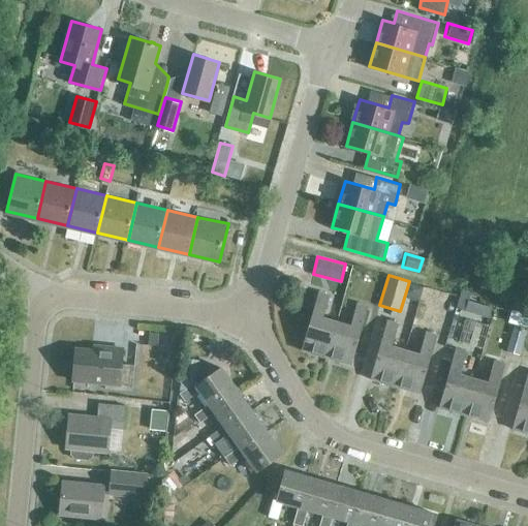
[(325,356),(336,319),(321,315),(329,294),(317,290),(301,348),(325,356)]
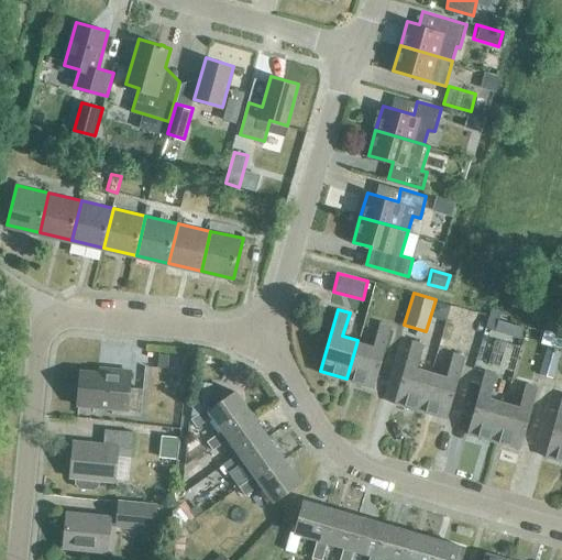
[(524,335),(528,324),(505,316),(500,326),(524,335)]
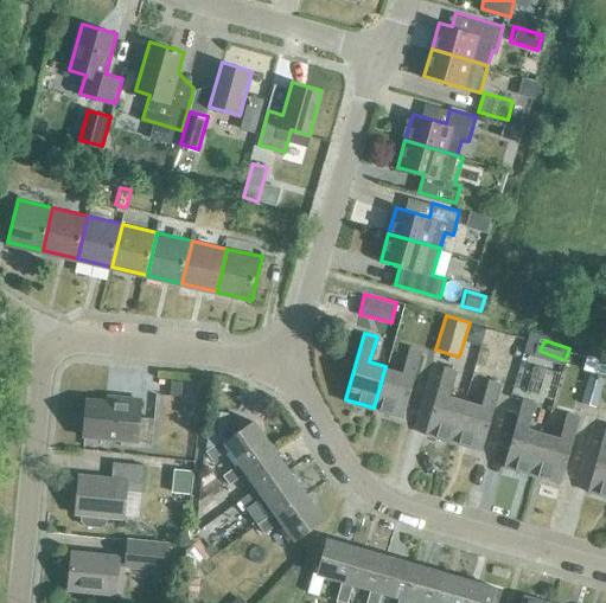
[(386,366),(374,408),(402,416),(421,348),(409,345),(401,371),(386,366)]
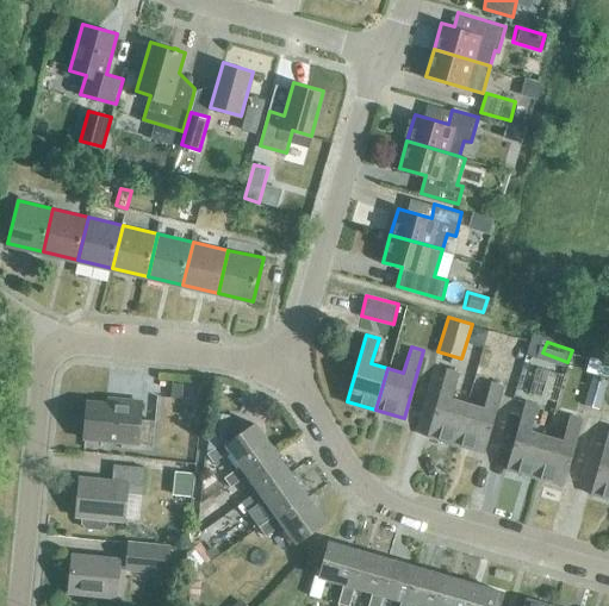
[(607,381),(608,375),(608,360),(590,355),(585,370),(592,372),(584,404),(600,407),(607,381)]
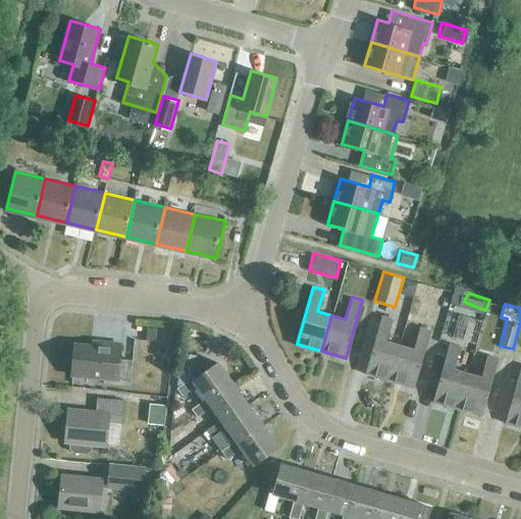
[(389,379),(400,344),(386,340),(393,318),(381,315),(365,372),(389,379)]
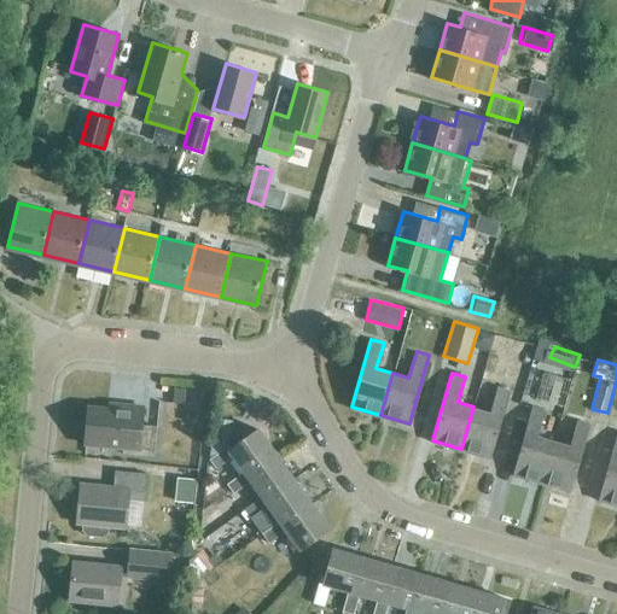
[(473,407),(461,449),(490,457),(511,390),(498,385),(490,411),(473,407)]
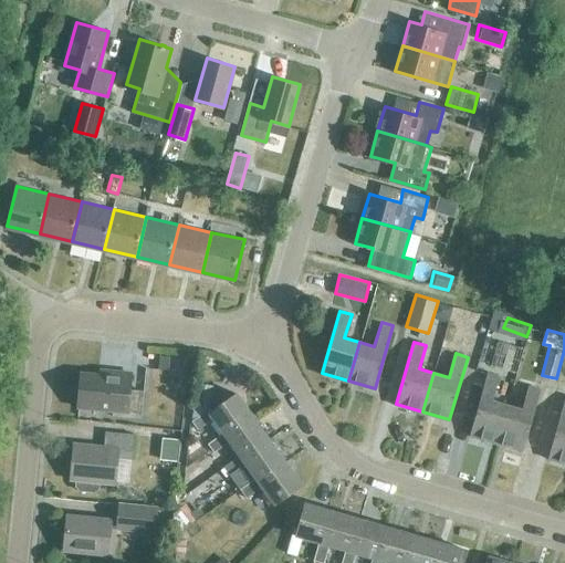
[(131,391),(132,373),(110,371),(108,376),(82,373),(80,406),(115,409),(115,414),(143,417),(145,392),(131,391)]
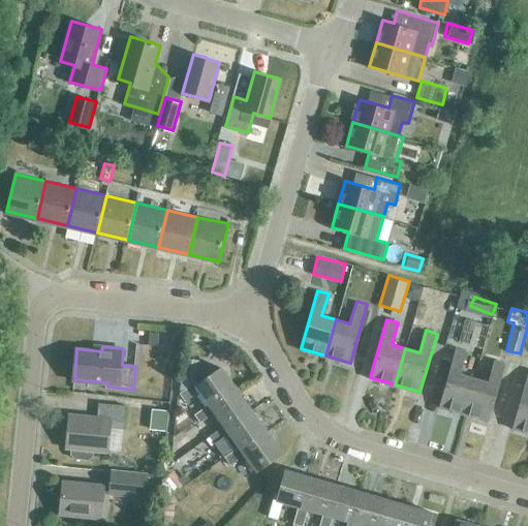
[(464,413),(474,377),(460,373),(466,351),(456,348),(439,406),(464,413)]
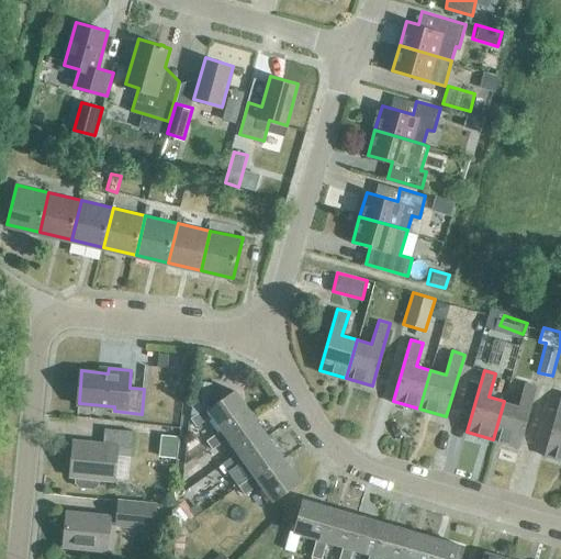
[(225,434),(254,413),(237,390),(210,411),(208,407),(208,405),(212,382),(197,379),(190,417),(191,417),(192,420),(198,427),(213,416),(223,431),(225,434)]
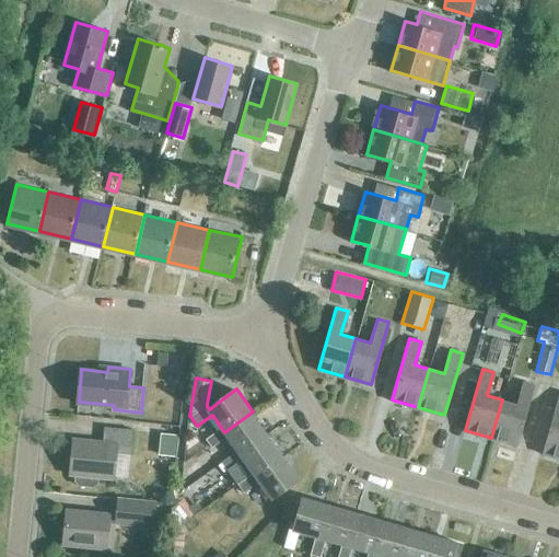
[(502,399),(491,438),(516,445),(534,384),(523,381),(516,404),(502,399)]
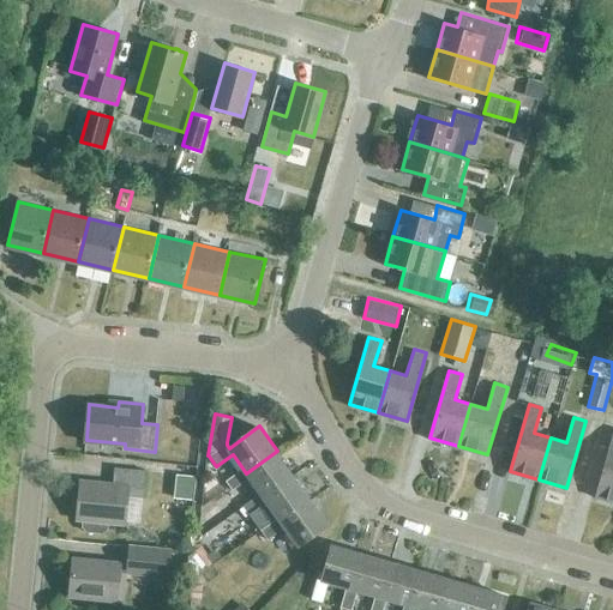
[(612,436),(595,496),(612,501),(612,436)]
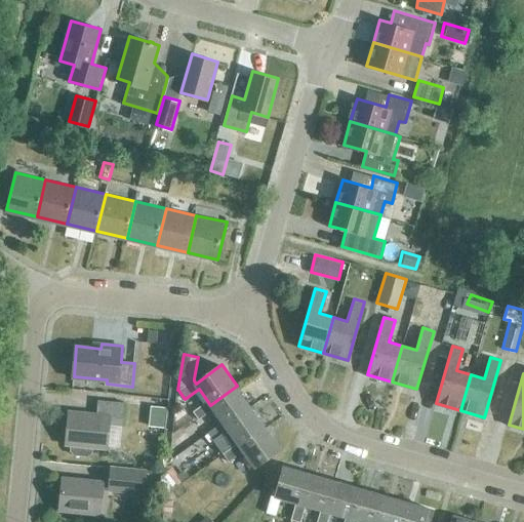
[(226,426),(251,407),(237,386),(210,405),(208,402),(195,412),(200,420),(214,410),(224,423),(226,426)]
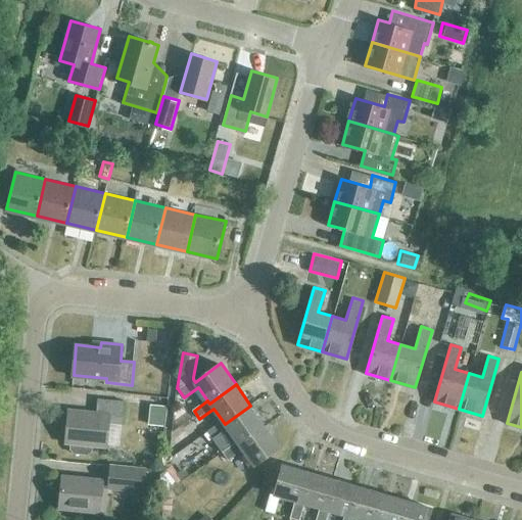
[(124,424),(126,400),(99,397),(97,411),(70,409),(66,441),(72,441),(72,447),(75,452),(89,453),(93,450),(93,443),(107,445),(109,422),(124,424)]
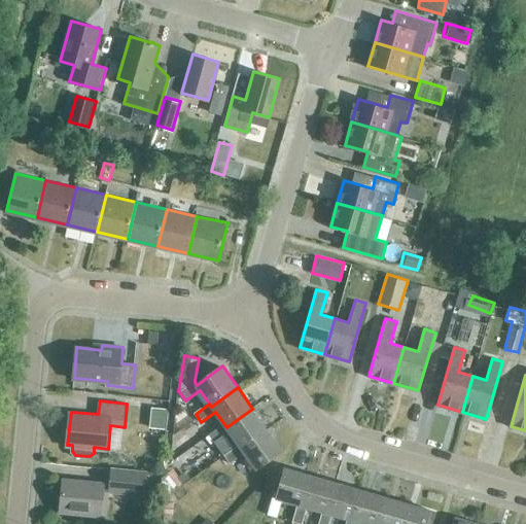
[(152,426),(166,427),(168,408),(154,407),(152,426)]
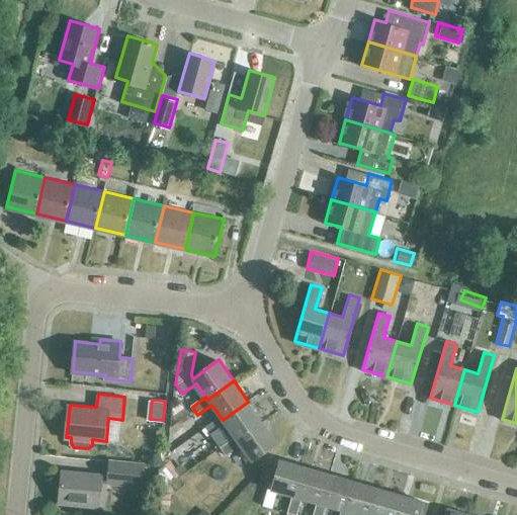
[(237,441),(263,423),(248,402),(223,420),(221,417),(206,427),(212,435),(226,425),(236,438),(237,441)]
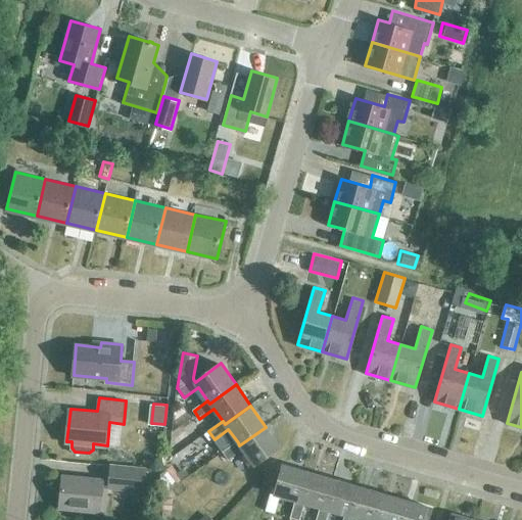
[(239,445),(238,442),(224,453),(229,461),(243,451),(255,467),(281,448),(266,427),(239,445)]
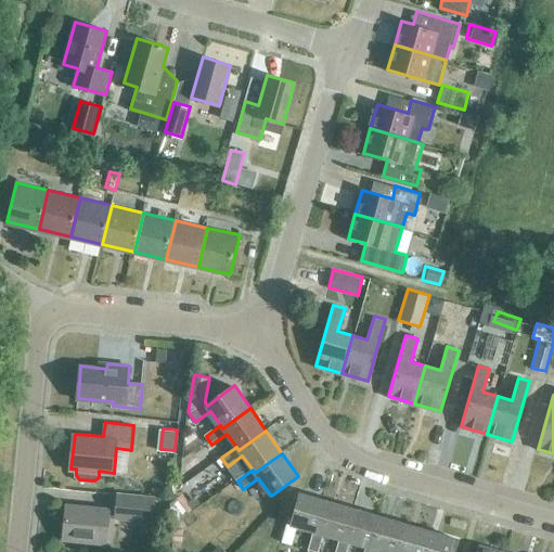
[(153,523),(155,495),(116,490),(114,518),(153,523)]
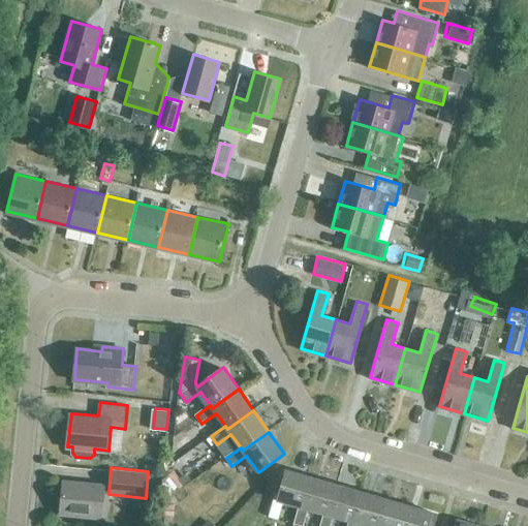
[(187,484),(177,470),(165,478),(176,492),(187,484)]
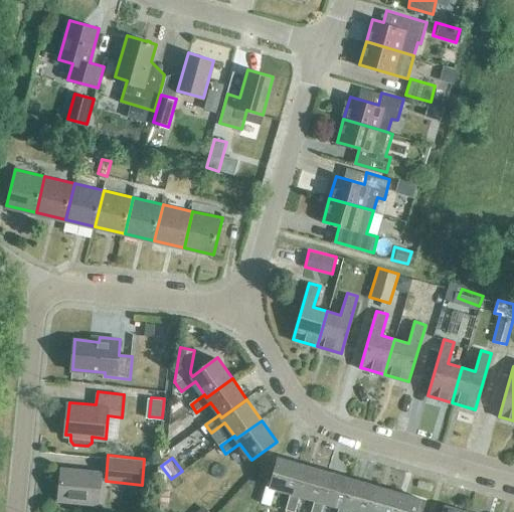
[(296,495),(303,465),(279,458),(270,487),(268,486),(263,503),(272,506),(276,490),(292,494),(296,495)]
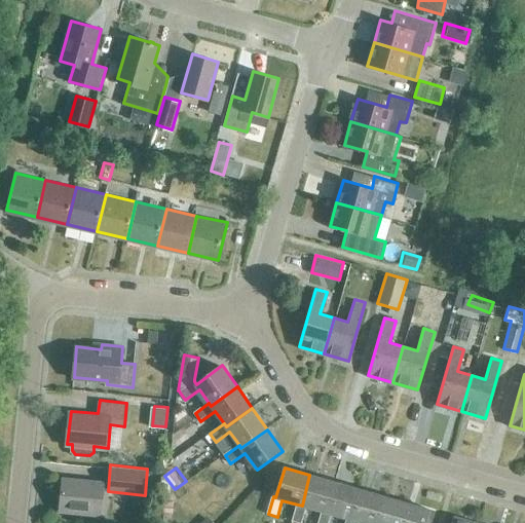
[(327,513),(334,482),(309,475),(302,506),(298,505),(293,521),(300,522),(302,522),(306,508),(323,512),(327,513)]
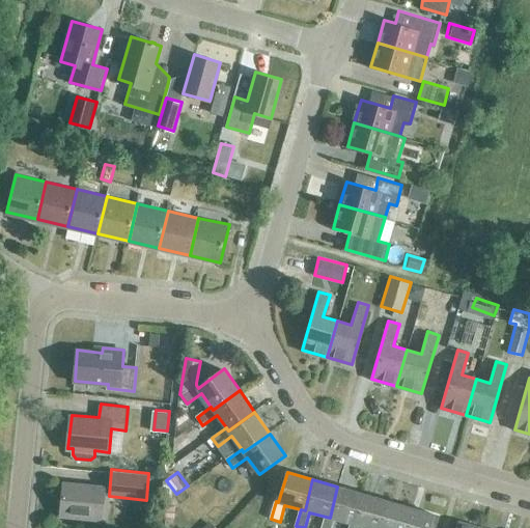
[(102,520),(105,485),(64,481),(61,516),(102,520)]
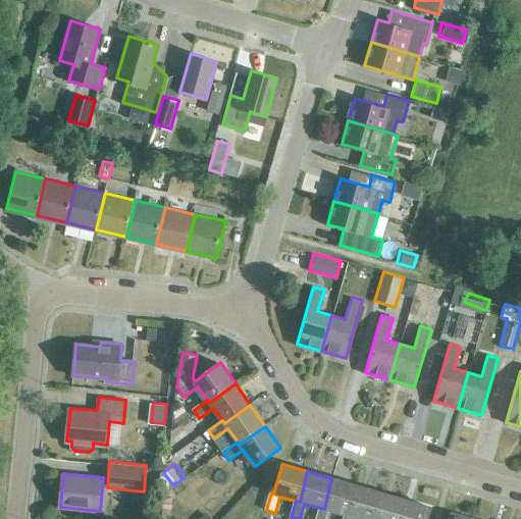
[(349,516),(357,485),(331,478),(324,509),(320,508),(317,518),(326,518),(329,511),(345,515),(349,516)]
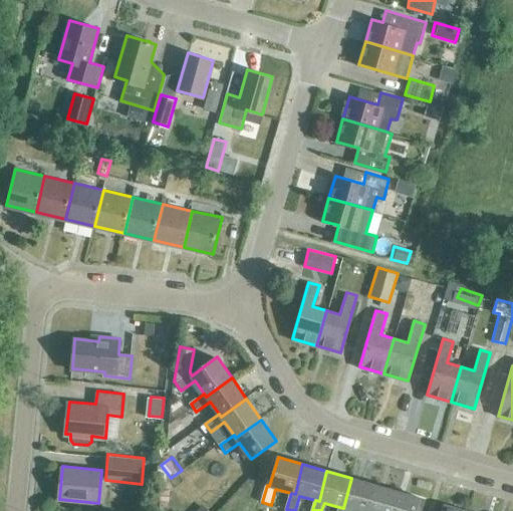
[(368,510),(375,485),(351,478),(343,508),(339,507),(337,510),(347,510),(348,509),(354,510),(368,510)]
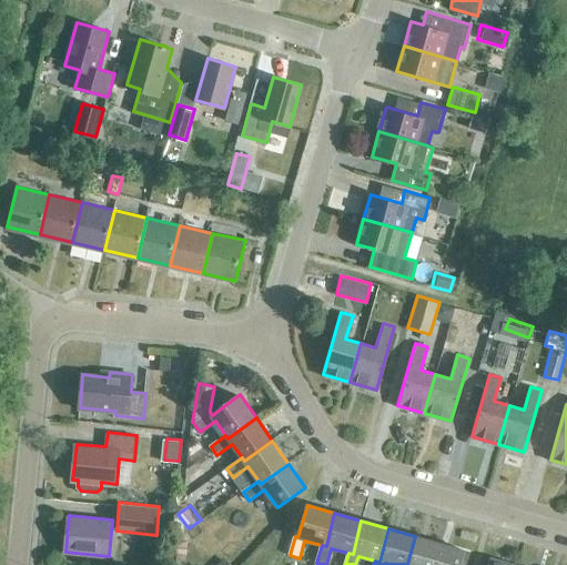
[(436,564),(443,544),(415,536),(407,564),(436,564)]
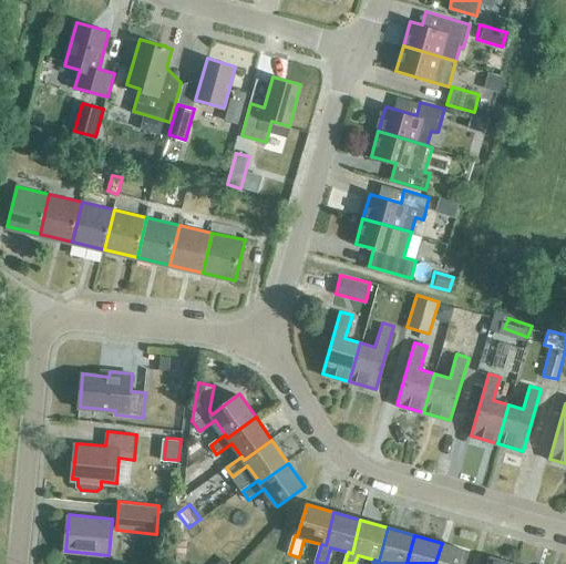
[(175,539),(174,550),(186,550),(186,539),(175,539)]
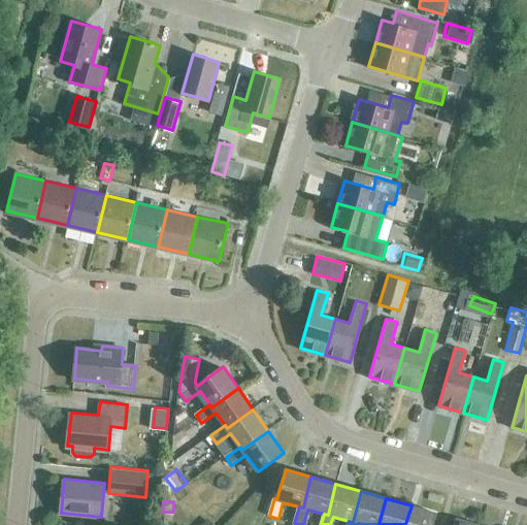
[(405,524),(433,524),(437,513),(412,505),(405,524)]
